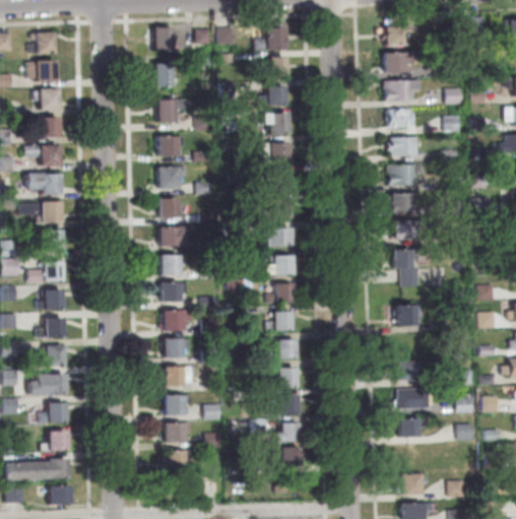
[(446,21),(445,9),(460,8),(461,20),(446,21)]
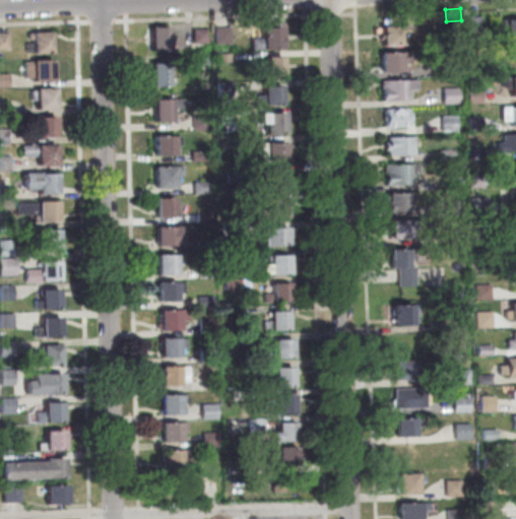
[(468,17),(484,16),(484,31),(469,31),(468,17)]
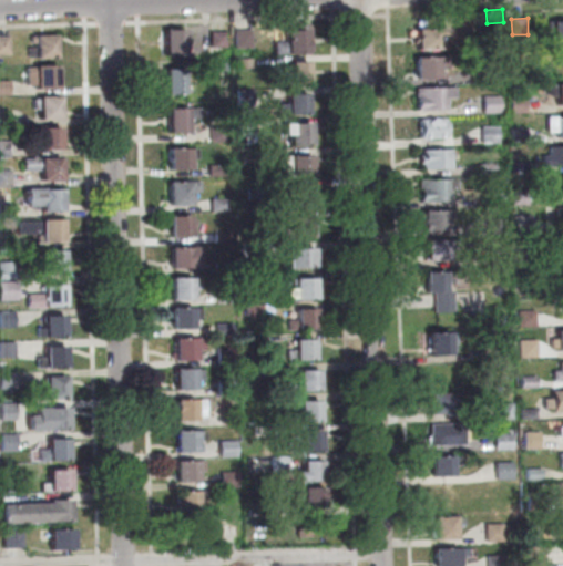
[(449,35),(440,35),(440,48),(421,49),(420,28),(448,27),(449,35)]
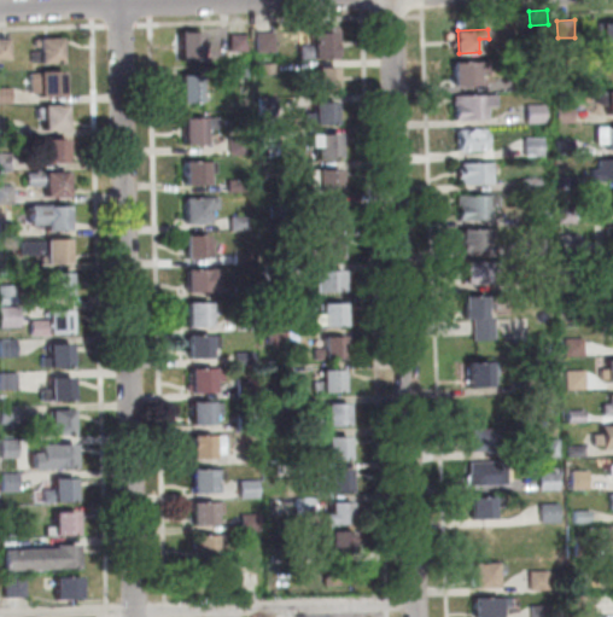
[(186,59),(185,31),(204,31),(205,58),(186,59)]
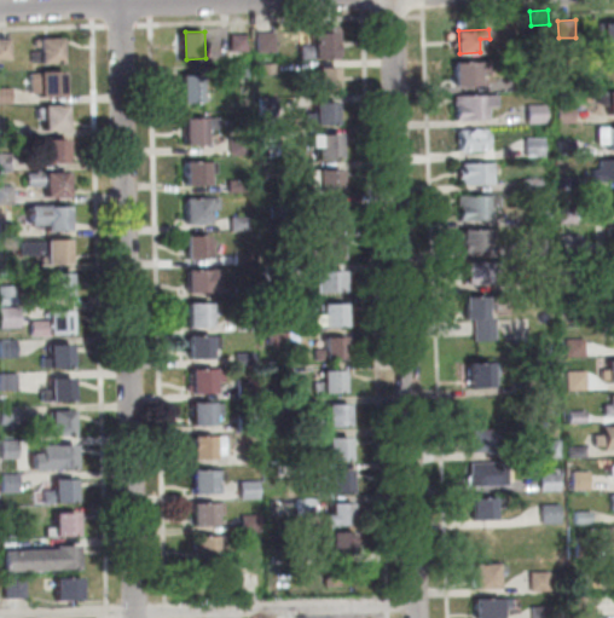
[(278,32),(279,51),(262,52),(261,32),(278,32)]
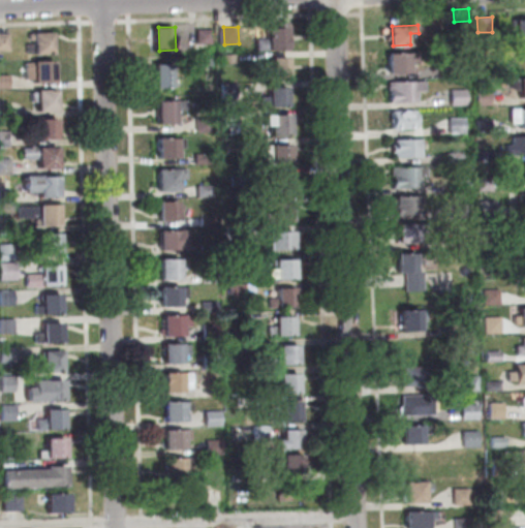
[(289,27),(290,49),(259,50),(259,39),(272,39),(272,28),(289,27)]
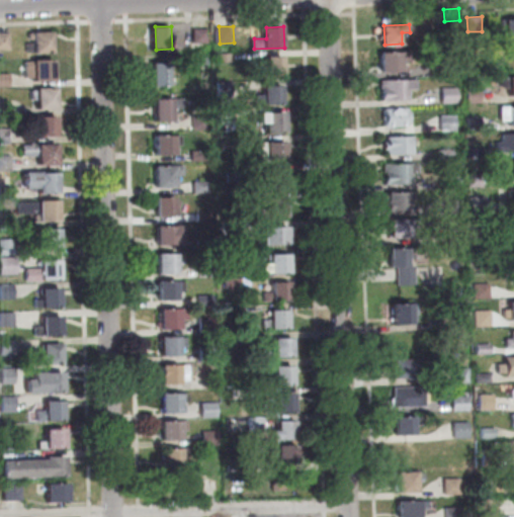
[(209,41),(196,41),(195,28),(208,28),(209,41)]
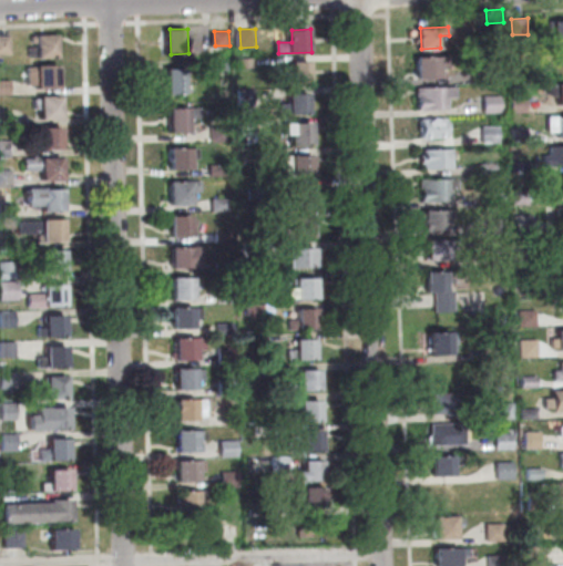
[(60,57),(33,58),(33,48),(40,47),(40,42),(37,42),(36,41),(36,37),(37,34),(60,33),(60,57)]
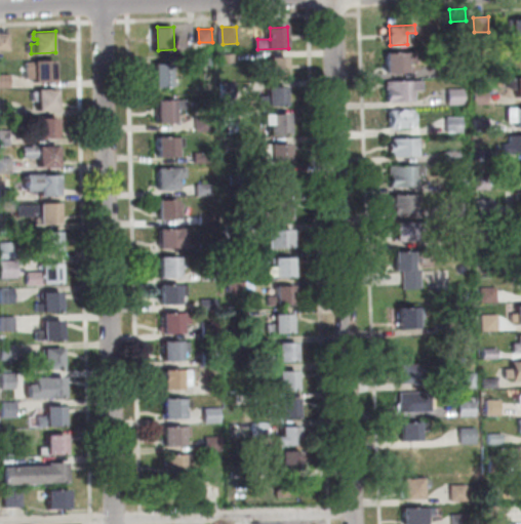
[(0,32),(12,32),(13,49),(0,49),(0,32)]
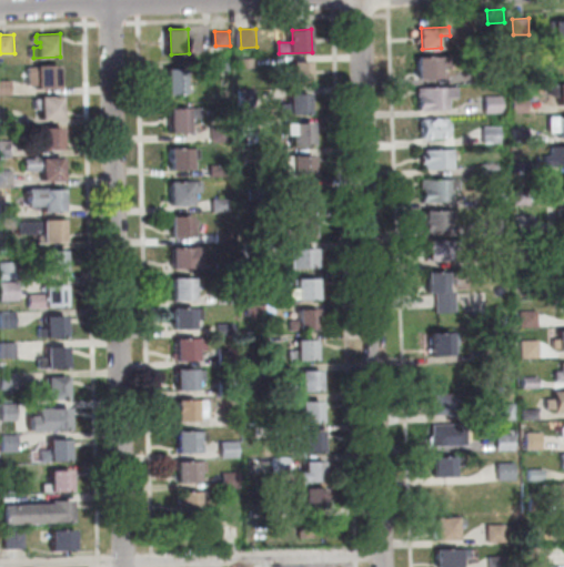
[(453,68),(442,68),(442,78),(418,79),(418,72),(420,72),(419,57),(452,56),(453,68)]
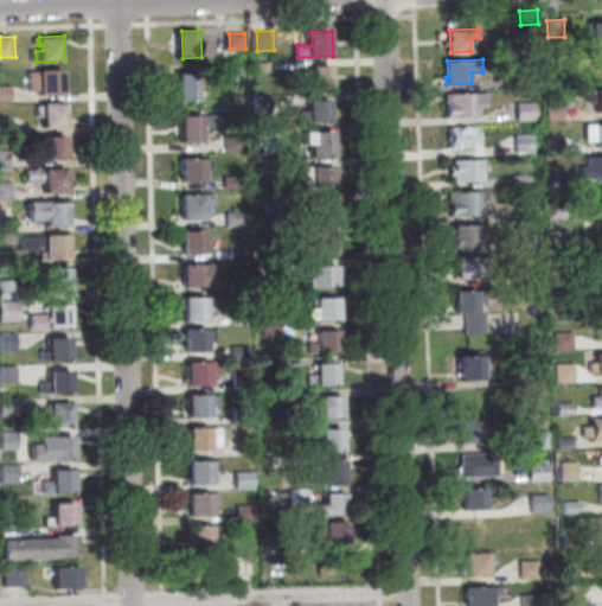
[(230,76),(230,64),(247,64),(247,75),(230,76)]
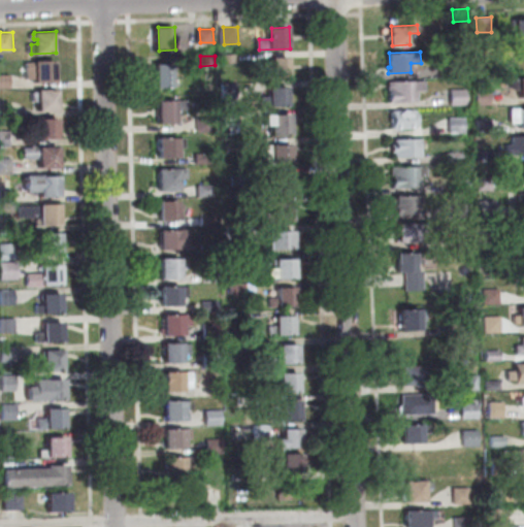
[(225,64),(224,56),(237,56),(238,63),(225,64)]
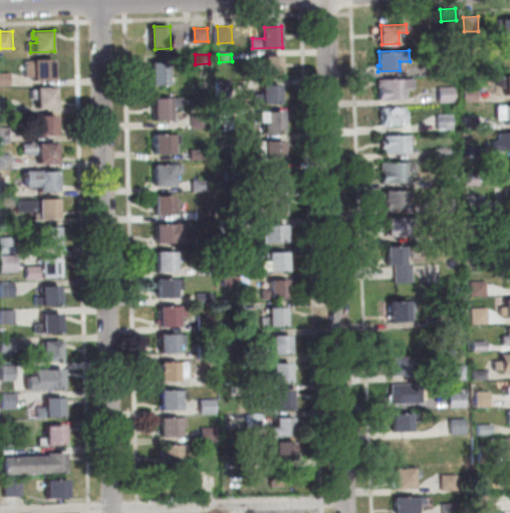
[(268,75),(267,57),(282,56),(282,75),(268,75)]
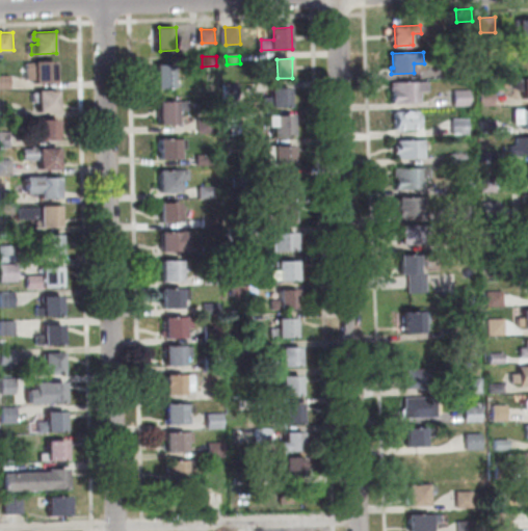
[(38,83),(38,80),(30,80),(29,63),(37,63),(37,61),(56,60),(57,82),(38,83)]
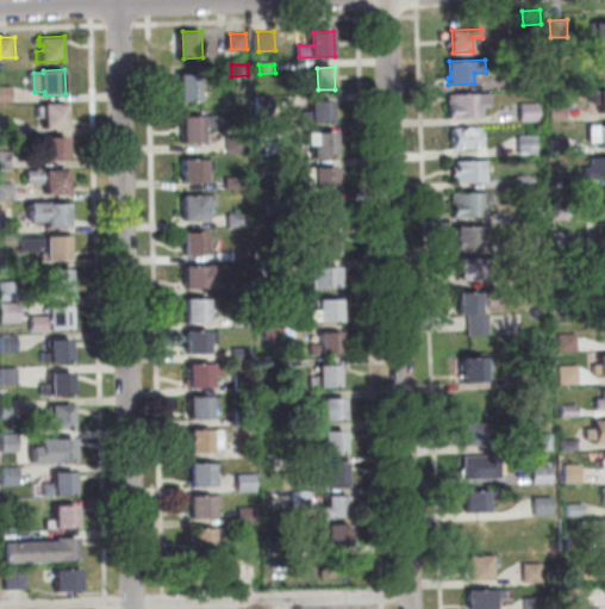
[(185,100),(185,74),(201,74),(201,89),(211,89),(211,99),(185,100)]
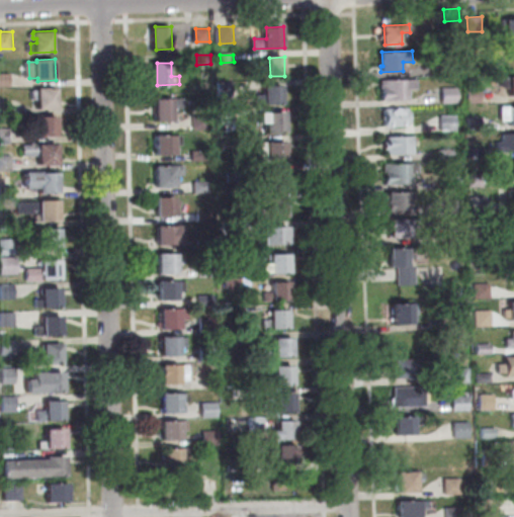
[(0,87),(0,73),(12,73),(12,87),(0,87)]
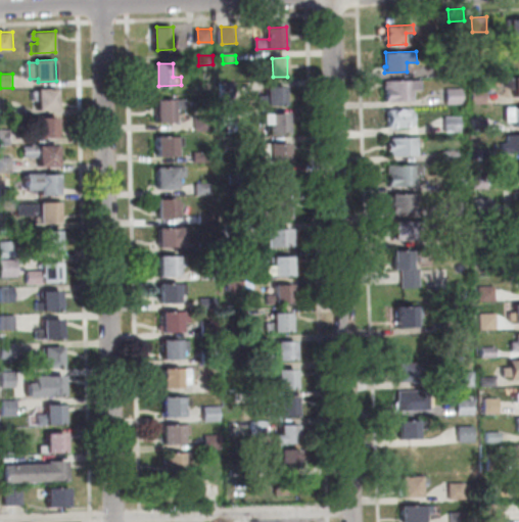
[(518,74),(507,75),(507,86),(513,86),(513,94),(518,94),(518,74)]
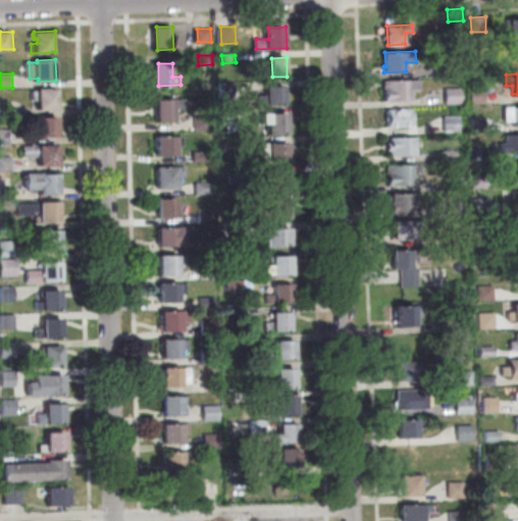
[(421,90),(414,91),(414,100),(386,101),(386,82),(421,80),(421,90)]
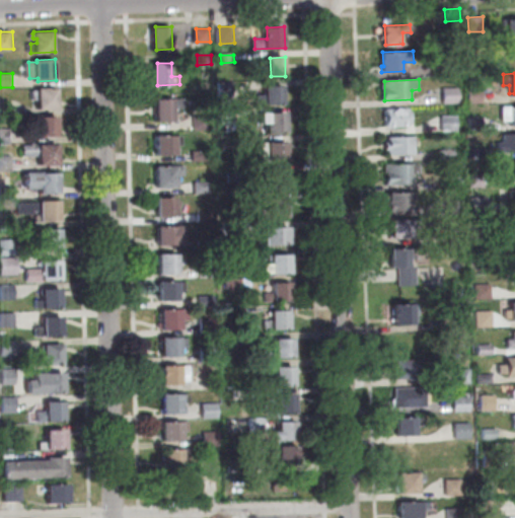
[(222,81),(235,81),(235,93),(222,93),(222,81)]
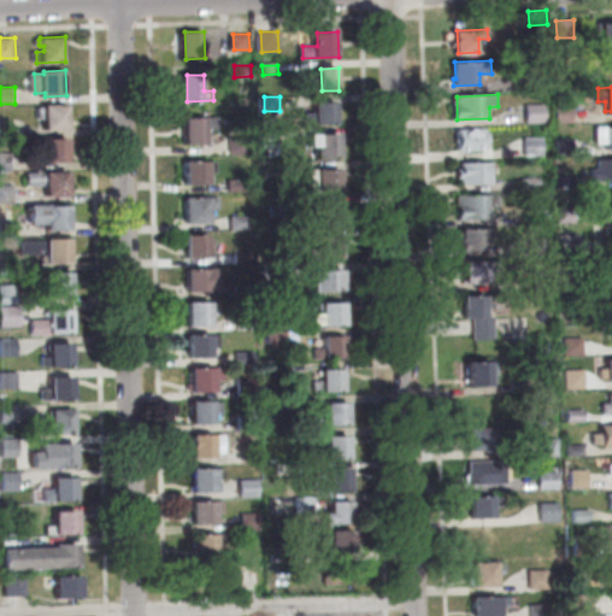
[(310,124),(310,112),(318,112),(318,103),(337,101),(339,123),(310,124)]
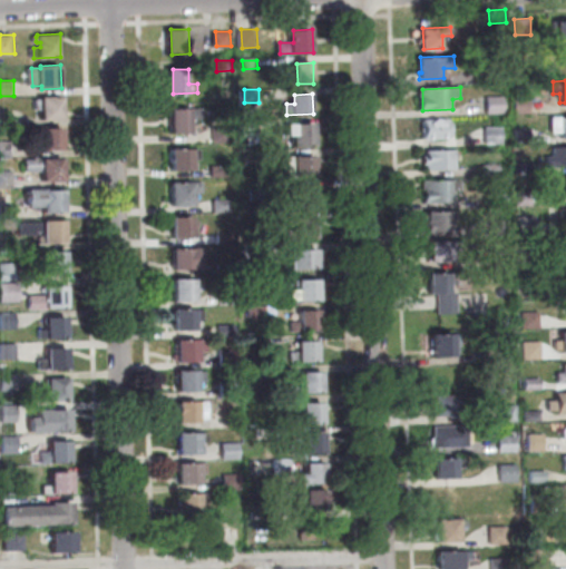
[(64,119),(44,120),(44,110),(39,110),(39,99),(44,99),(44,96),(64,96),(64,119)]
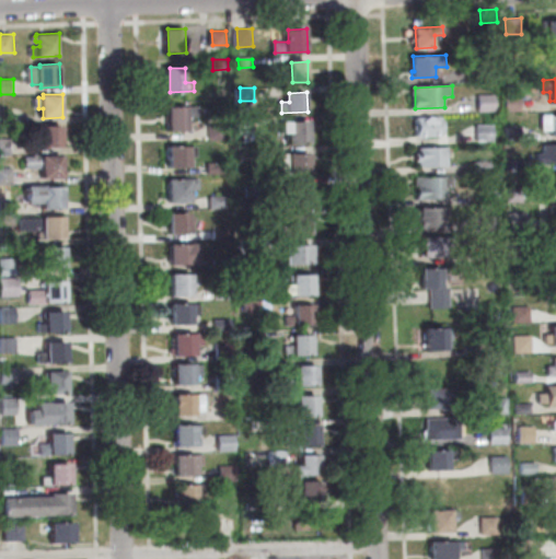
[(479,95),(496,94),(496,112),(479,112),(479,95)]
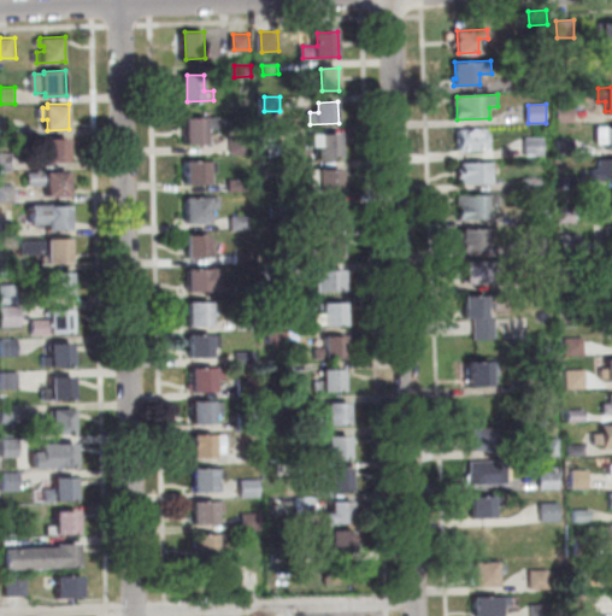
[(558,123),(557,105),(574,105),(575,123),(558,123)]
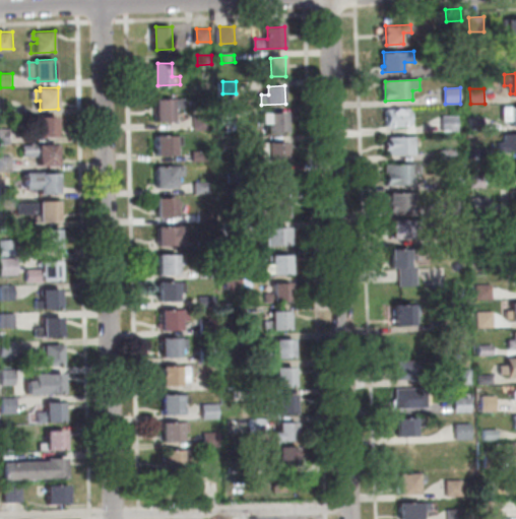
[(160,121),(160,99),(185,99),(185,109),(175,109),(176,121),(160,121)]
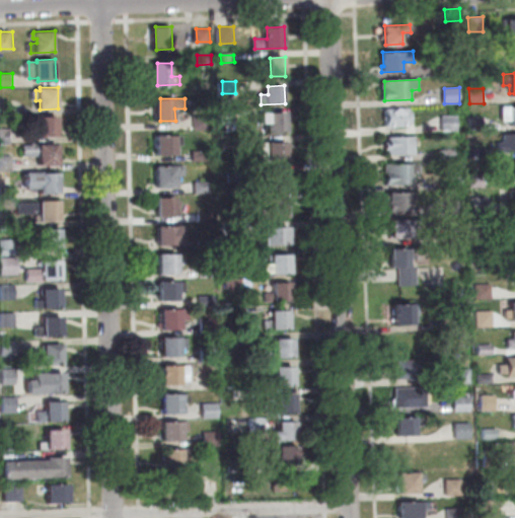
[(12,115),(0,115),(0,100),(12,100),(12,115)]
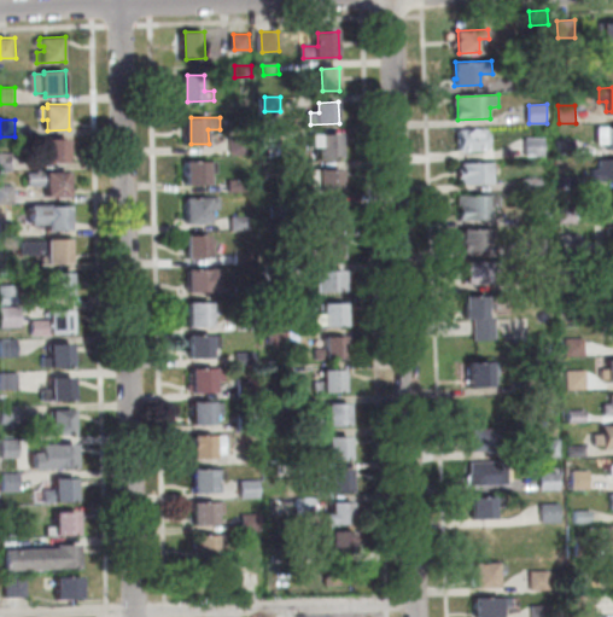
[(612,150),(609,150),(609,144),(599,144),(599,126),(612,124),(612,150)]
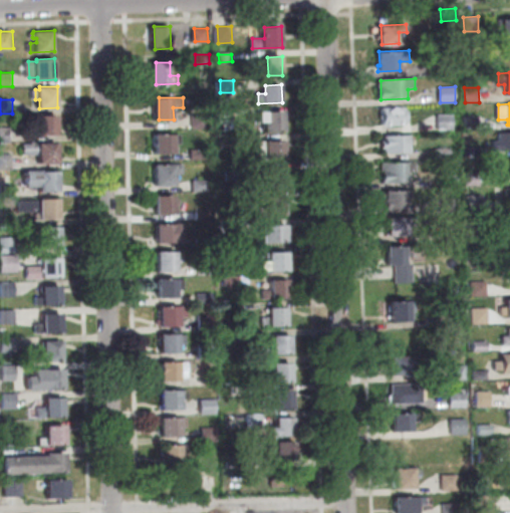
[(406,124),(384,124),(384,107),(406,107),(406,124)]
